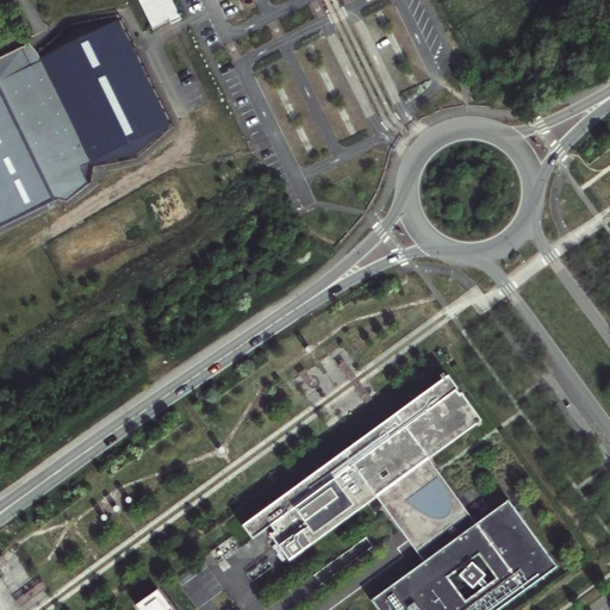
[(139,0),(154,27),(170,19),(173,23),(182,18),(173,0),(139,0)]
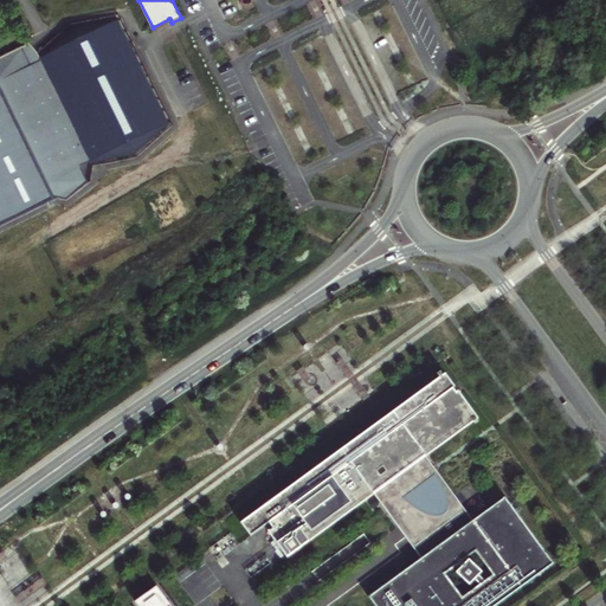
[(173,124),(120,18),(71,24),(39,55),(0,69),(0,231),(57,204),(56,199),(66,201),(86,184),(92,165),(137,159),(173,124)]
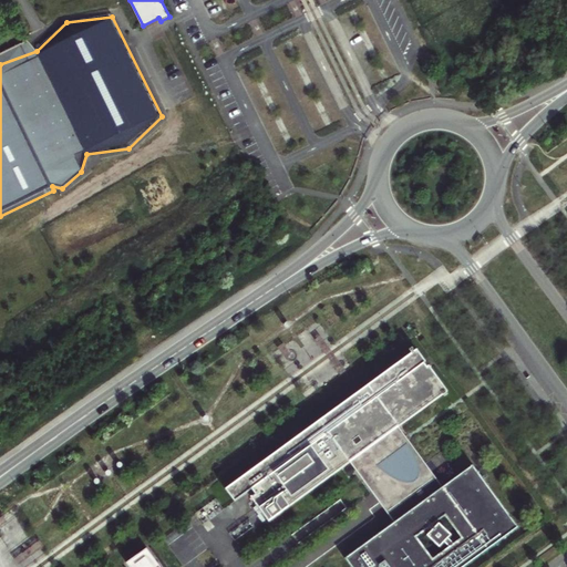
[(210,104),(196,111),(202,124),(216,117),(210,104)]
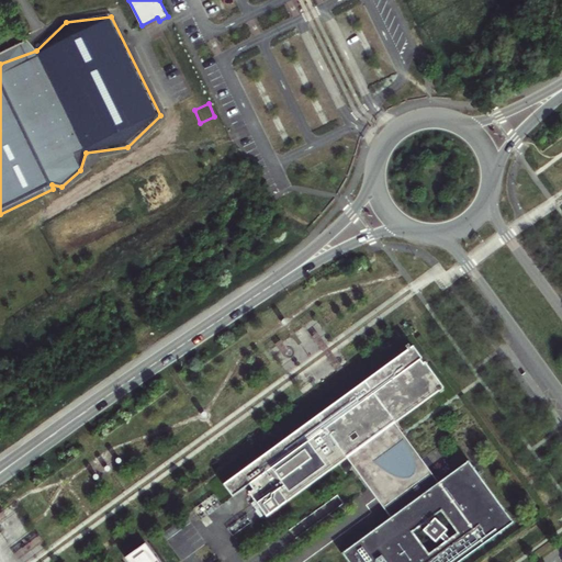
[(424,458),(397,420),(447,385),(428,360),(427,361),(425,359),(426,358),(417,345),(226,481),(236,495),(254,483),(256,486),(251,490),(270,515),(351,456),(350,454),(351,453),(382,495),(389,504),(434,472),(424,458)]
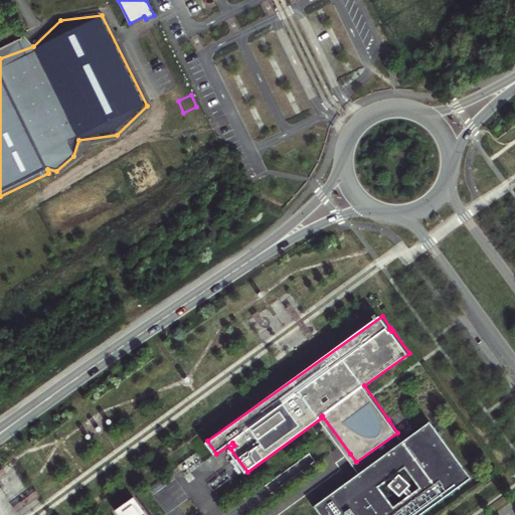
[(397,433),(356,462),(362,471),(361,473),(316,505),(323,514),(421,514),(474,477),(433,420),(418,430),(403,441),(400,436),(397,433)]
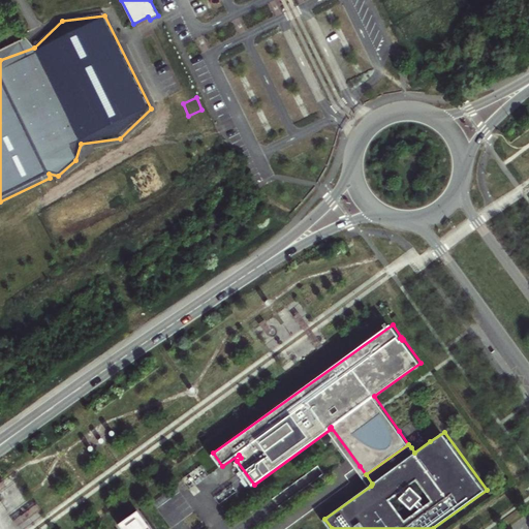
[(234,483),(212,499),(217,506),(240,490),(234,483)]
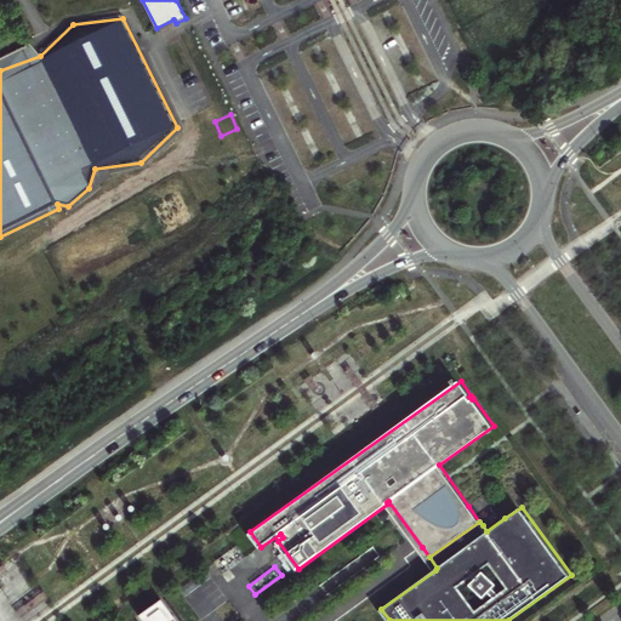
[(176,620),(160,599),(138,615),(142,620),(176,620)]
